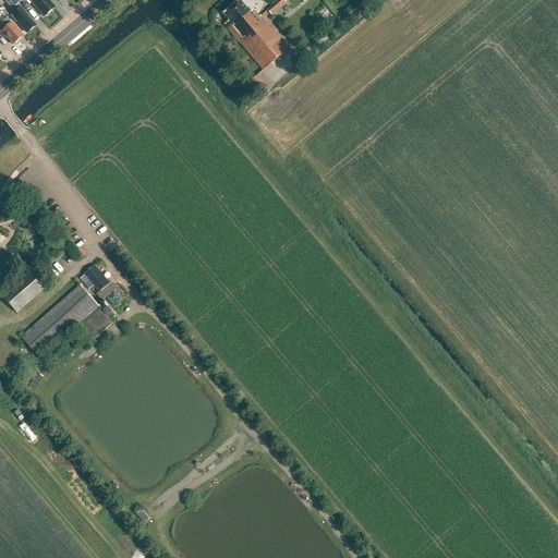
[(29,0),(33,2),(32,3),(44,17),(45,16),(47,16),(49,14),(49,13),(53,9),(48,2),(49,1),(48,0),(29,0)]
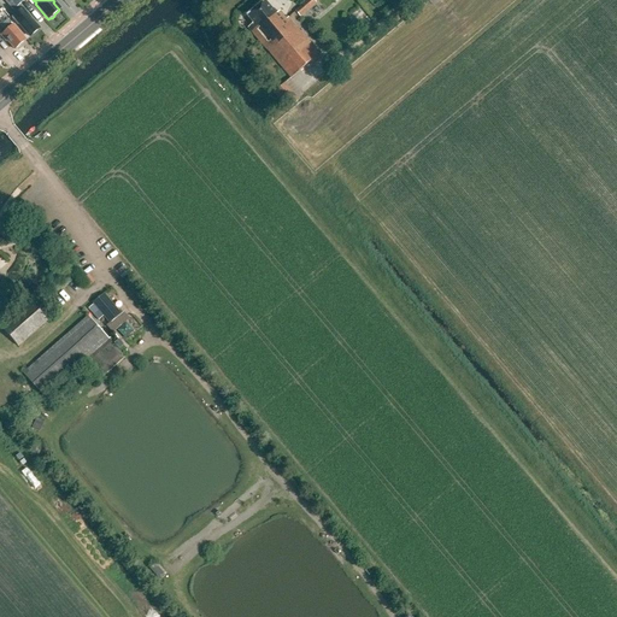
[(295,11),(300,17),(317,4),(313,0),(307,0),(298,9),(295,11)]
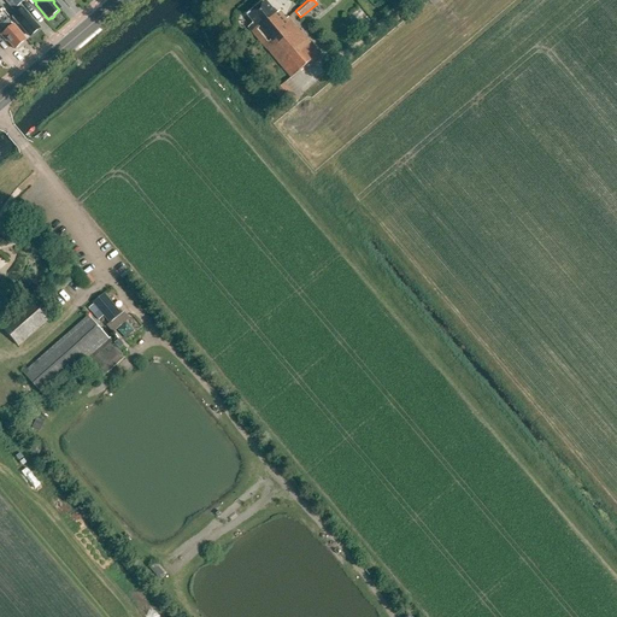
[(246,16),(253,24),(248,29),(291,80),(319,54),(310,43),(309,43),(288,18),(286,21),(280,12),(276,15),(264,1),(246,16)]
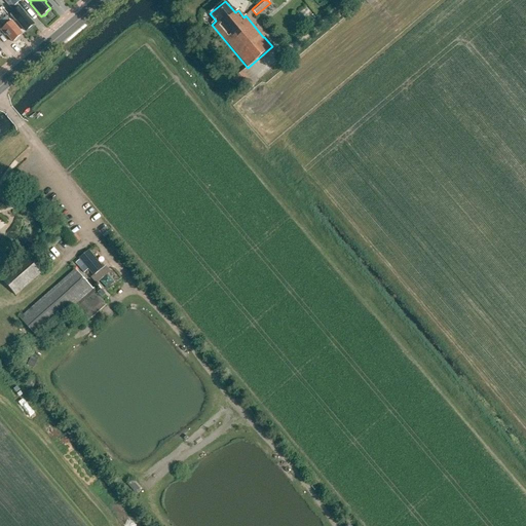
[(6,17),(8,15),(1,7),(0,8),(0,22),(4,27),(1,31),(5,36),(6,35),(12,43),(22,35),(10,22),(6,17)]
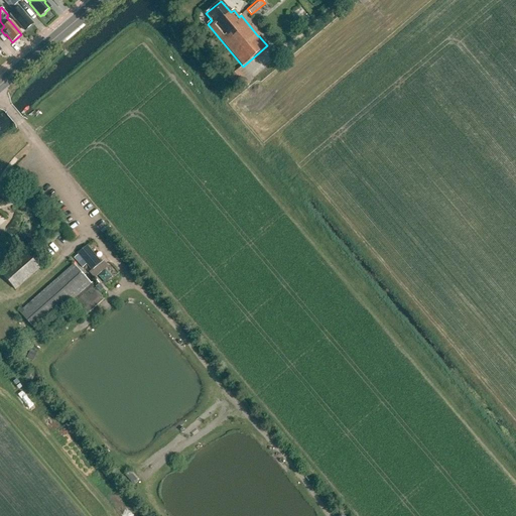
[(14,21),(15,20),(25,31),(33,24),(19,8),(9,16),(14,21)]
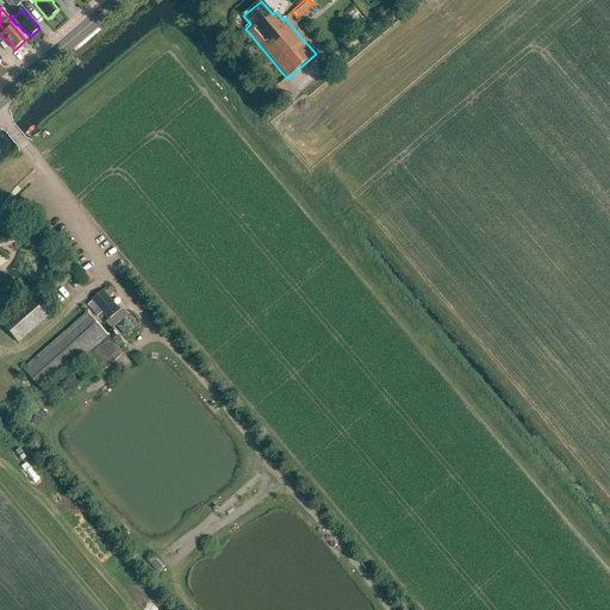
[(299,99),(286,83),(279,89),(292,105),(299,99)]
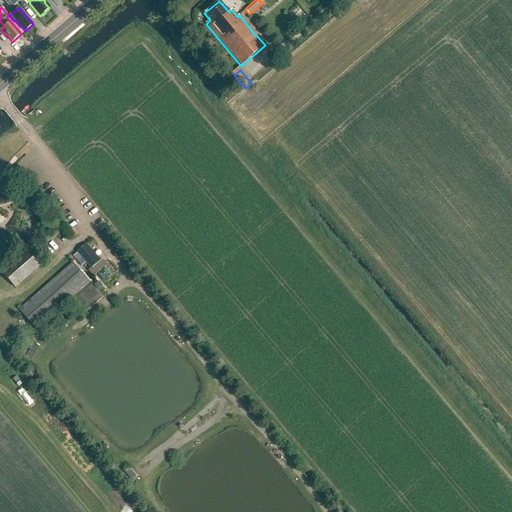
[(71,230),(75,237),(80,234),(75,227),(71,230)]
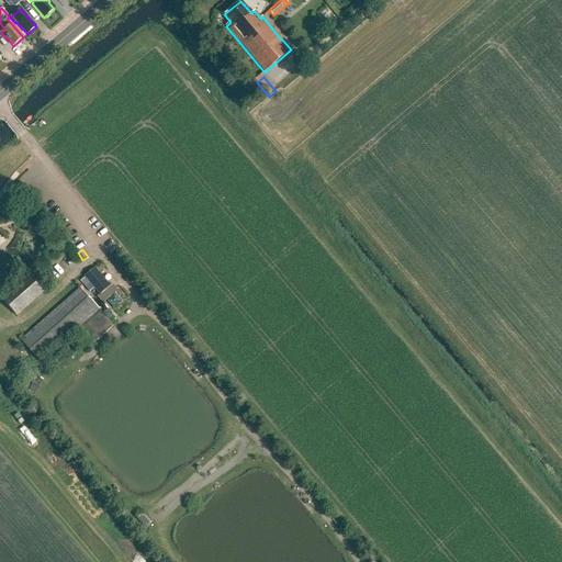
[(101,295),(99,298),(104,303),(119,290),(114,284),(112,287),(96,267),(86,276),(91,282),(86,287),(91,292),(96,288),(101,295)]
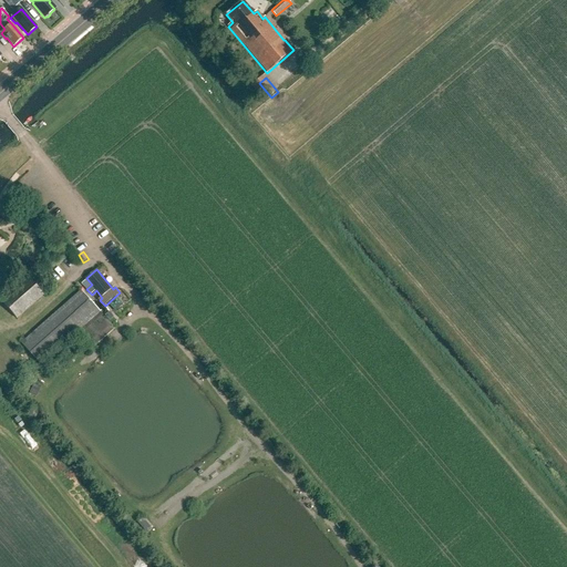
[(1,301),(16,319),(43,296),(29,278),(1,301)]
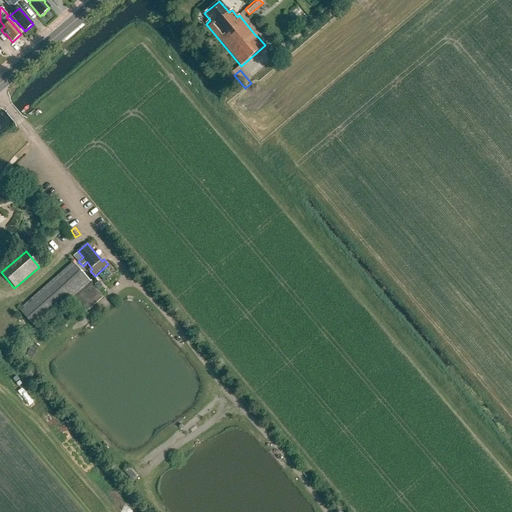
[(19,310),(36,330),(91,281),(74,261),(19,310)]
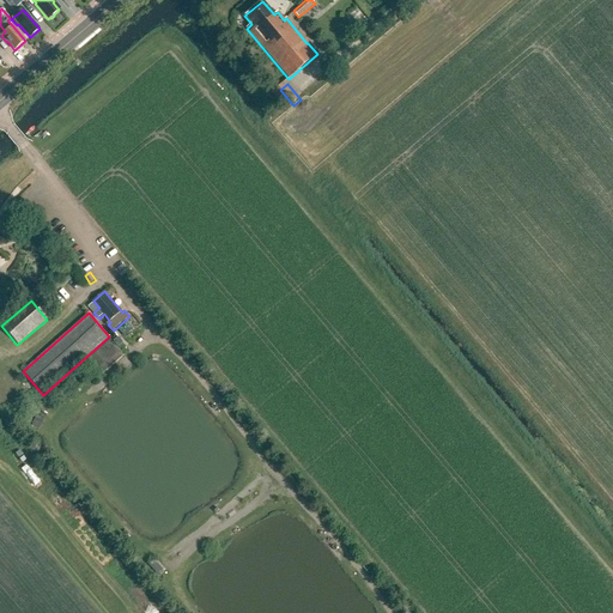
[(161,565),(155,570),(161,576),(165,571),(161,565)]
